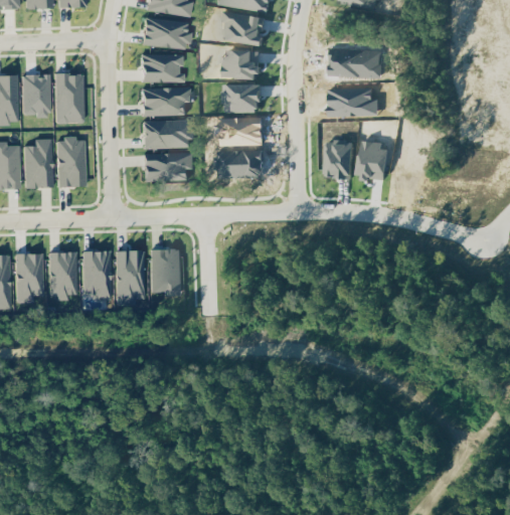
[(51,0),(23,0),(24,9),(52,8),(51,0)]
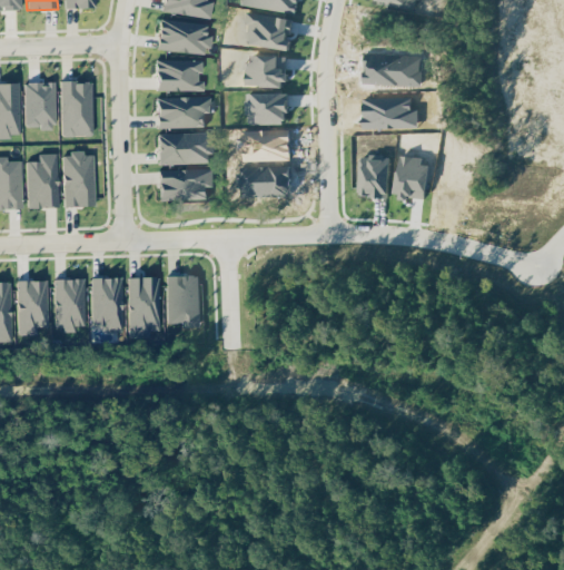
[(62,0),(63,9),(95,8),(94,0),(62,0)]
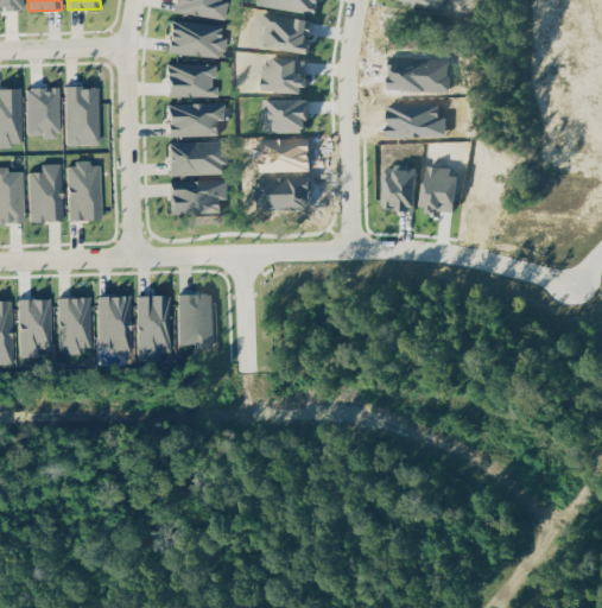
[(173,0),(172,12),(219,19),(221,0),(173,0)]
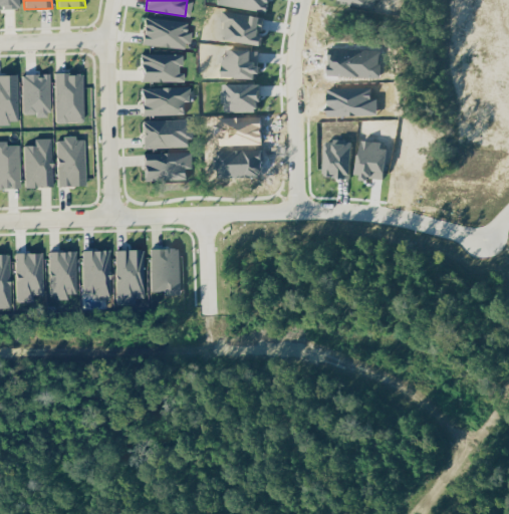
[(142,44),(186,49),(189,22),(145,17),(142,44)]
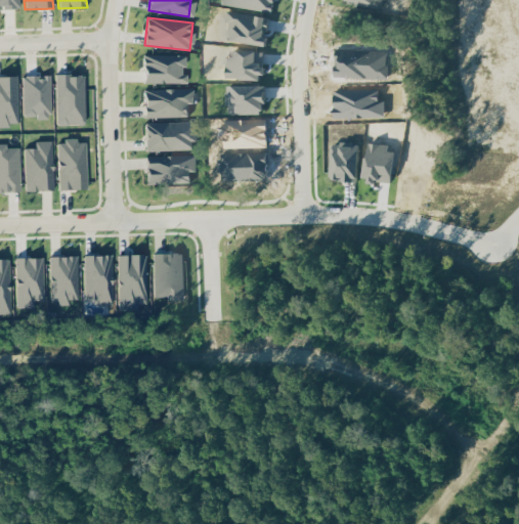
[(183,54),(142,54),(142,83),(186,83),(186,74),(183,74),(183,54)]
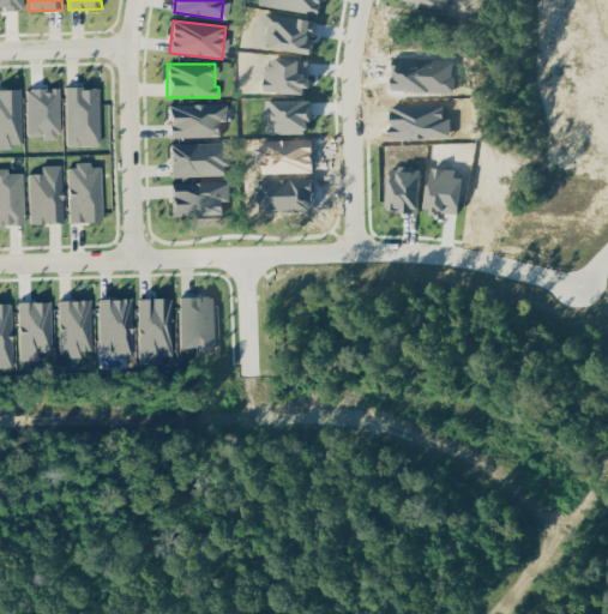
[(97,86),(66,88),(67,145),(98,145),(97,86)]
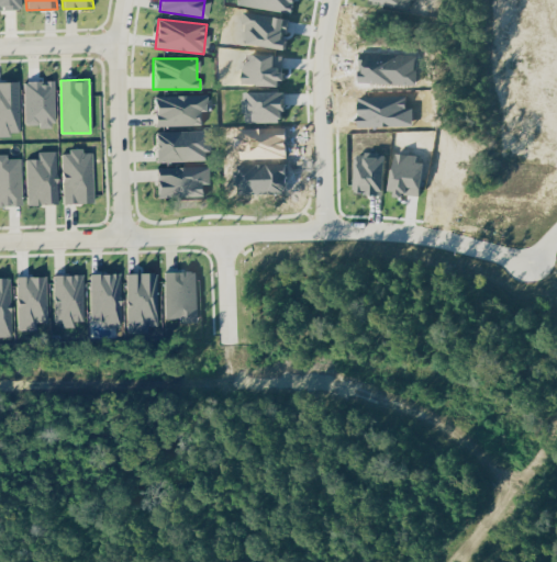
[(18,132),(19,82),(0,81),(0,135),(10,135),(10,132),(18,132)]
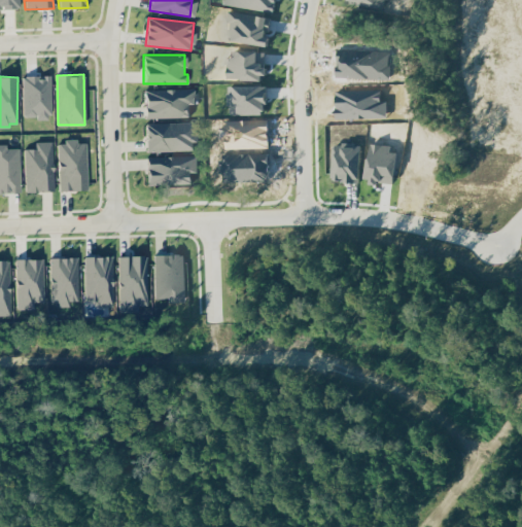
[(143,118),(193,116),(192,89),(142,91),(143,118)]
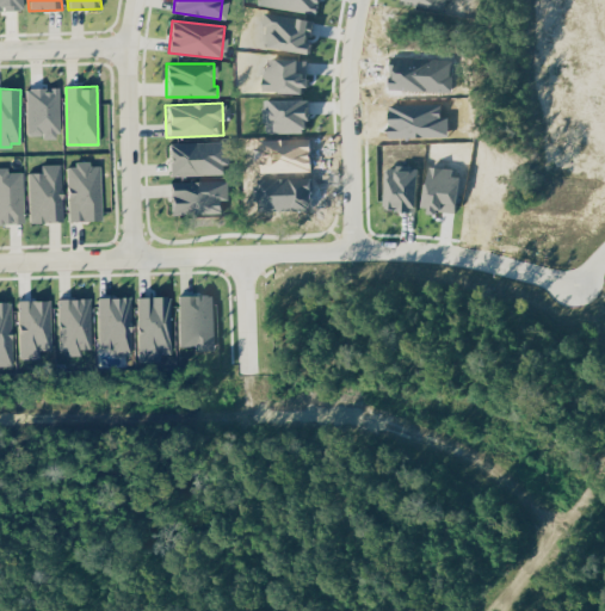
[(168,176),(227,174),(226,142),(168,143),(168,176)]
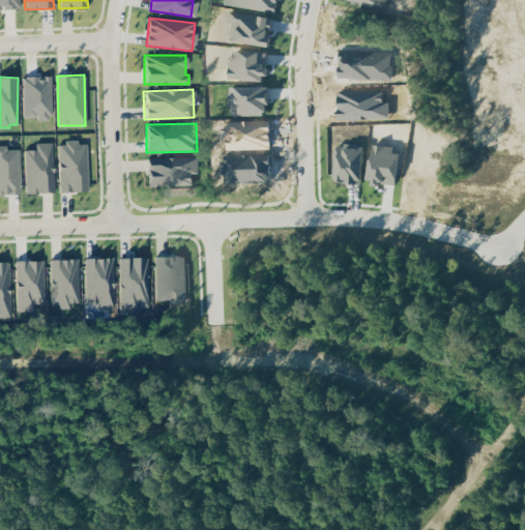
[(88,192),(86,144),(77,144),(77,142),(57,142),(59,193),(88,192)]
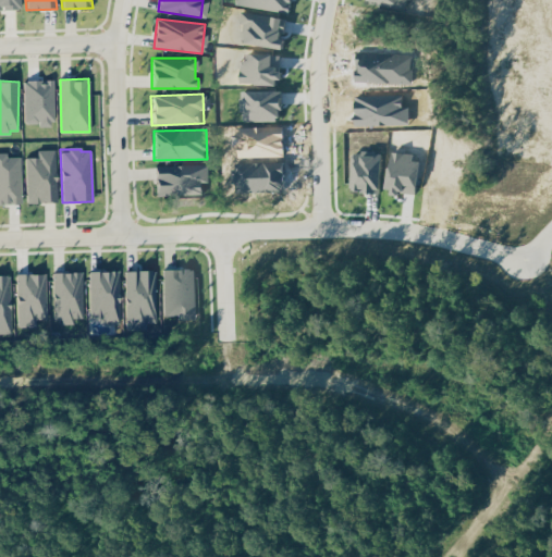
[(57,203),(56,150),(37,150),(37,158),(24,158),(25,203),(57,203)]
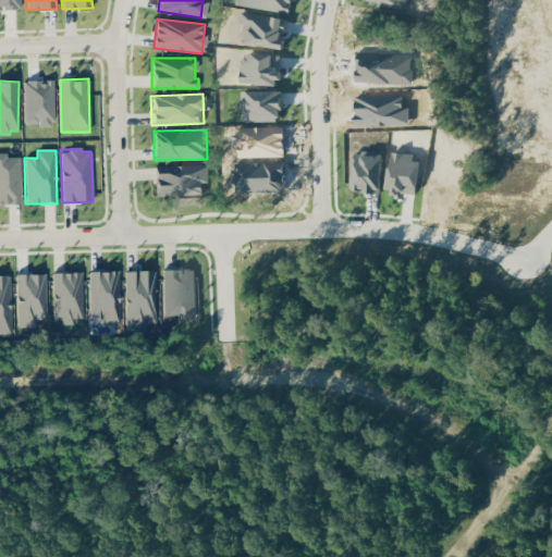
[(20,158),(8,158),(8,152),(0,152),(0,205),(22,205),(20,158)]
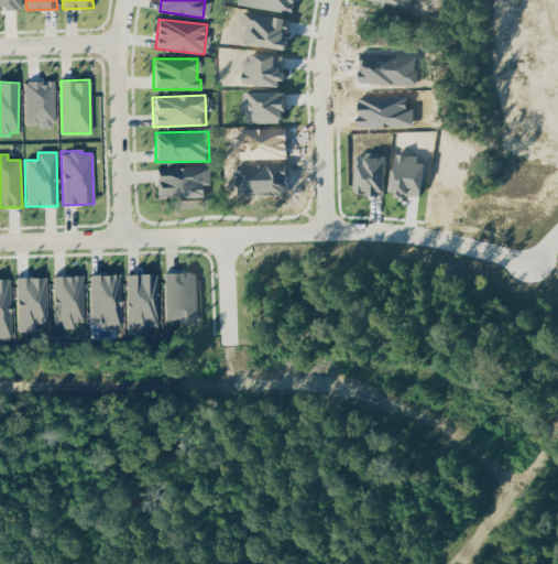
[(207,197),(207,166),(157,167),(157,198),(207,197)]
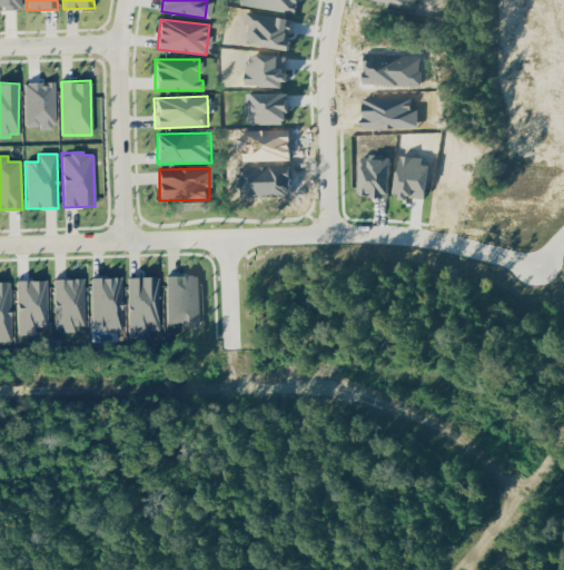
[(166,276),(167,326),(199,325),(198,275),(166,276)]
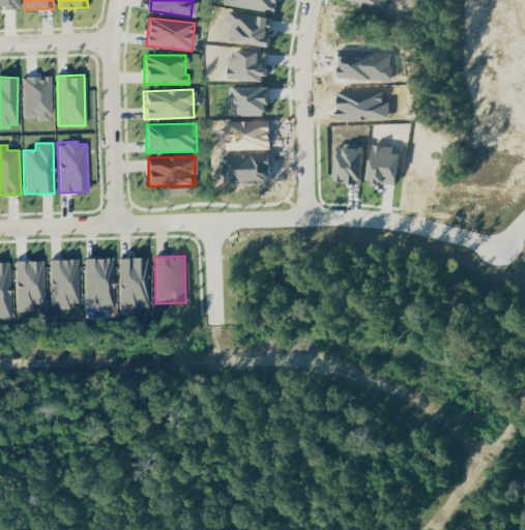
[(115,259),(85,258),(84,307),(114,307),(115,259)]
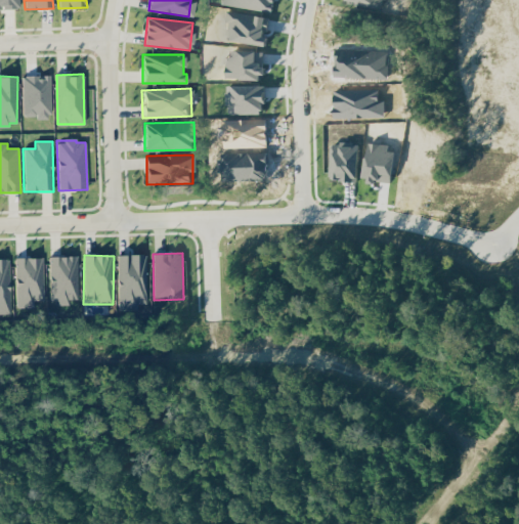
[(118,255),(119,308),(146,307),(145,255),(118,255)]
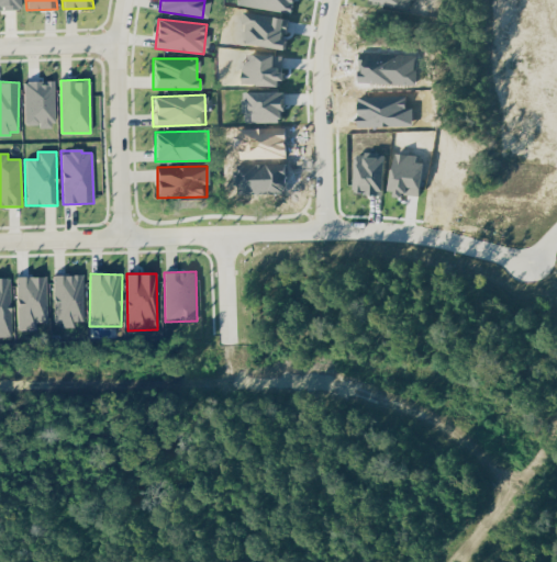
[(82,274),(52,276),(53,325),(84,324),(82,274)]
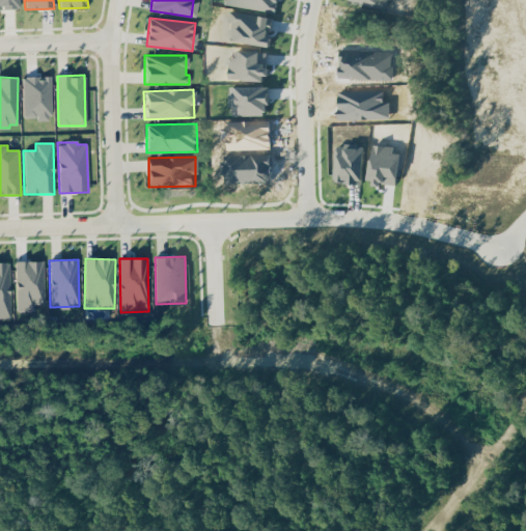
[(33,312),(33,305),(44,305),(44,261),(16,261),(15,311),(33,312)]
